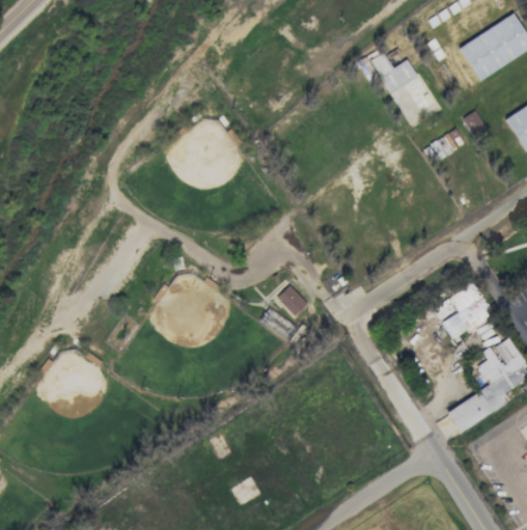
[(459,47),(479,81),(526,52),(526,35),(514,15),(459,47)]
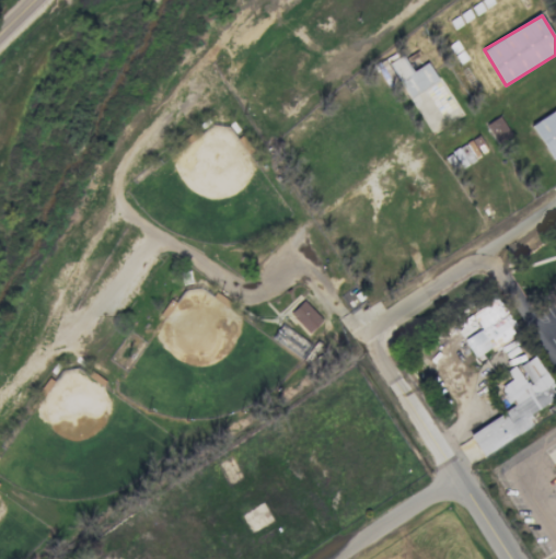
[(441,81),(430,63),(414,73),(401,53),(387,61),(413,100),(441,81)]
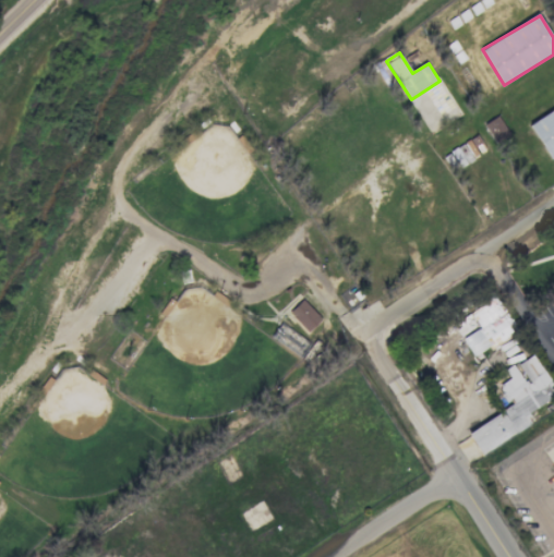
[(553,110),(531,124),(552,159),(553,158),(553,110)]
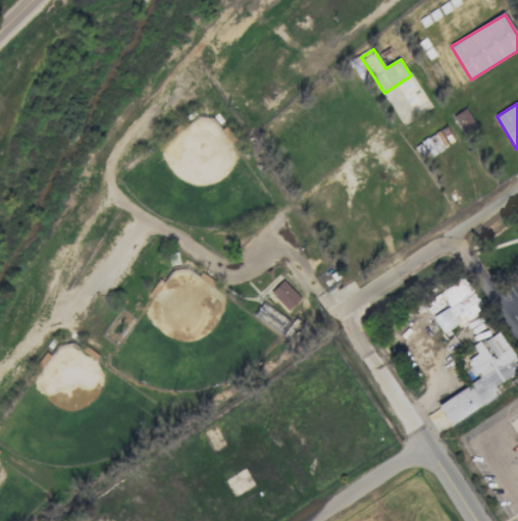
[(479,125),(468,108),(455,117),(466,134),(479,125)]
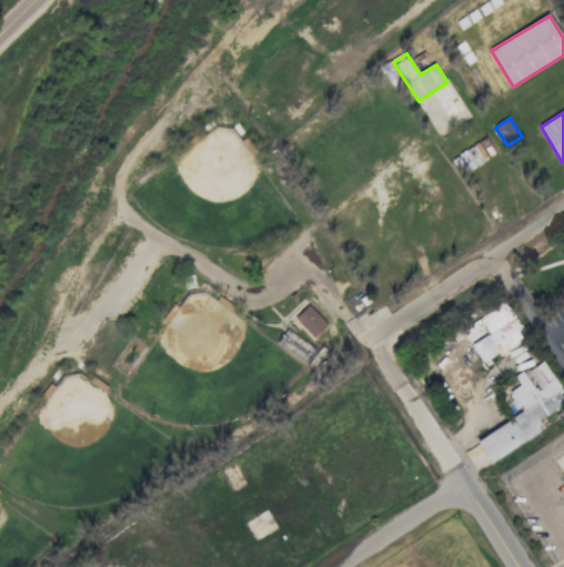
[(484,363),(530,340),(511,303),(482,319),(491,335),(474,344),(484,363)]
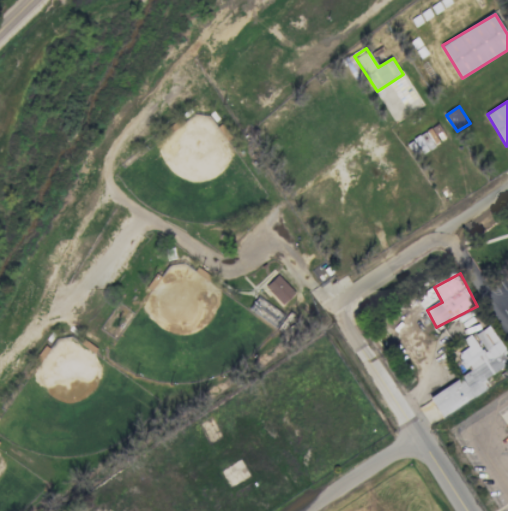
[(267,287),(284,306),(297,293),(280,275),(267,287)]
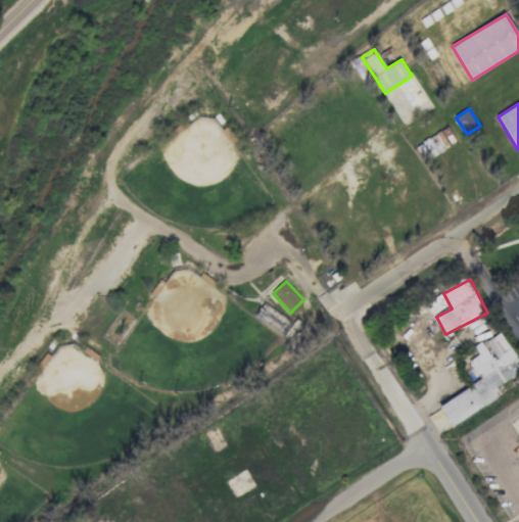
[(441,405),(454,426),(503,397),(497,387),(518,374),(518,361),(503,332),(476,347),(480,356),(470,362),(481,381),(441,405)]
